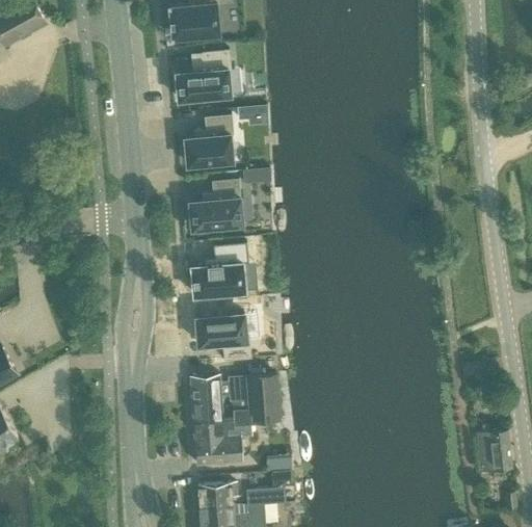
[(0,48),(3,47),(4,49),(46,25),(31,0),(23,0),(0,12),(0,48)]
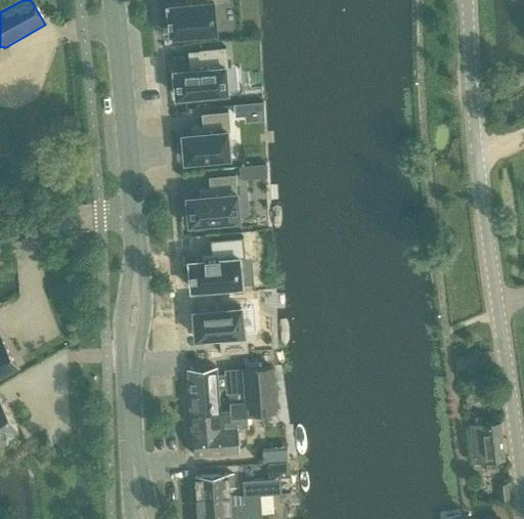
[(184,0),(185,5),(165,7),(168,42),(169,42),(217,38),(214,6),(228,5),(227,0),(184,0)]
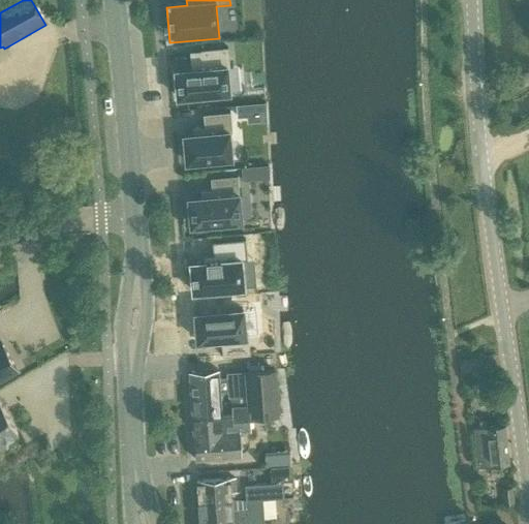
[(191,73),(175,74),(177,101),(243,96),(241,76),(238,76),(236,51),(200,55),(201,66),(191,67),(191,73)]
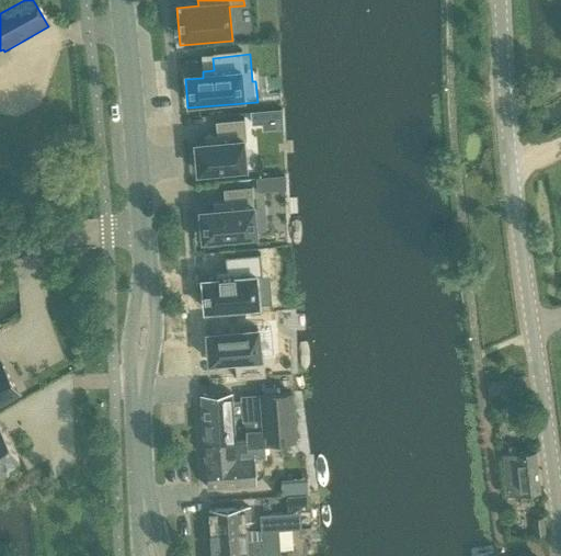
[(262,115),(251,116),(252,129),(261,128),(263,128),(262,115)]
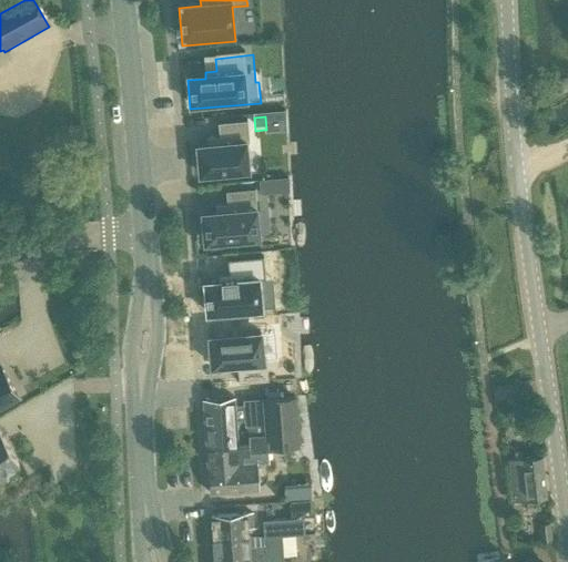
[(198,155),(194,155),(196,174),(199,174),(200,179),(211,177),(211,180),(229,179),(229,176),(247,174),(245,147),(249,146),(246,125),(217,128),(219,142),(208,143),(209,149),(196,150),(198,155)]
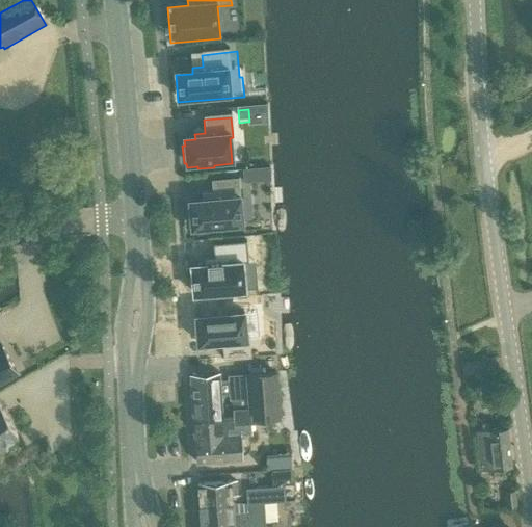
[(190,226),(190,230),(204,229),(205,231),(220,230),(220,227),(241,225),(239,200),(237,180),(210,183),(211,194),(201,195),(202,202),(188,203),(188,208),(186,208),(188,226),(190,226)]
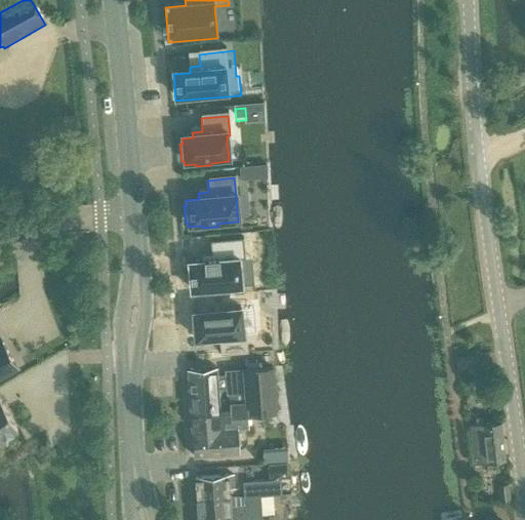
[(202,261),(189,262),(191,290),(241,287),(239,260),(245,260),(244,240),(211,242),(212,253),(201,254),(202,261)]
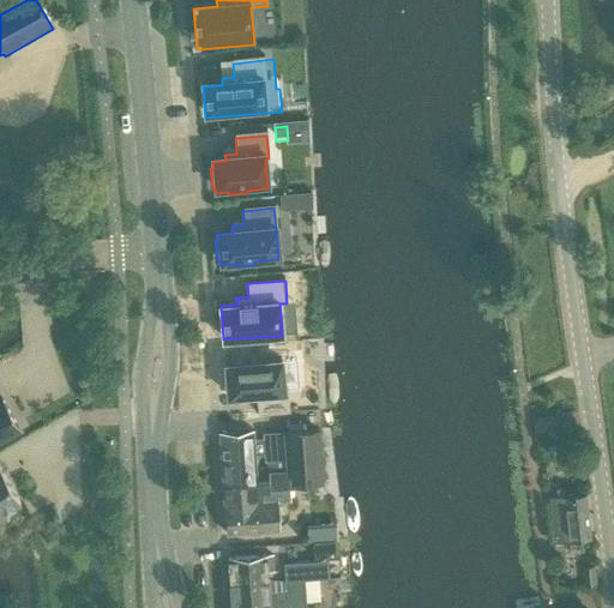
[(281,363),(226,369),(228,399),(244,398),(245,405),(257,404),(258,419),(289,415),(288,393),(284,393),(281,363)]
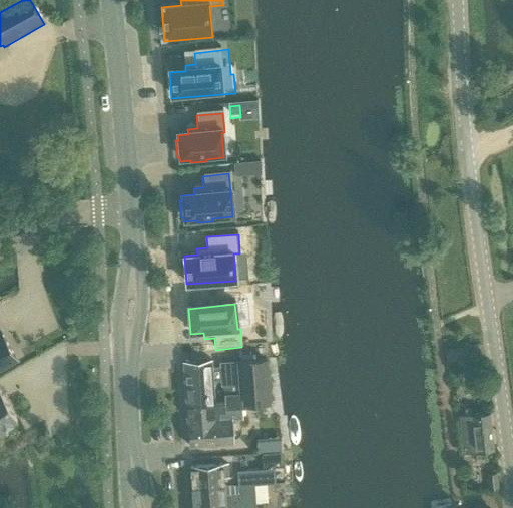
[(0,371),(16,363),(0,335),(0,371)]
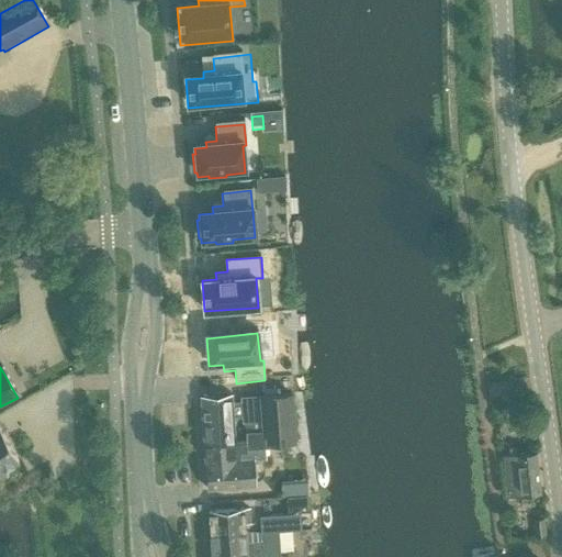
[(204,447),(235,445),(233,399),(202,401),(204,447)]
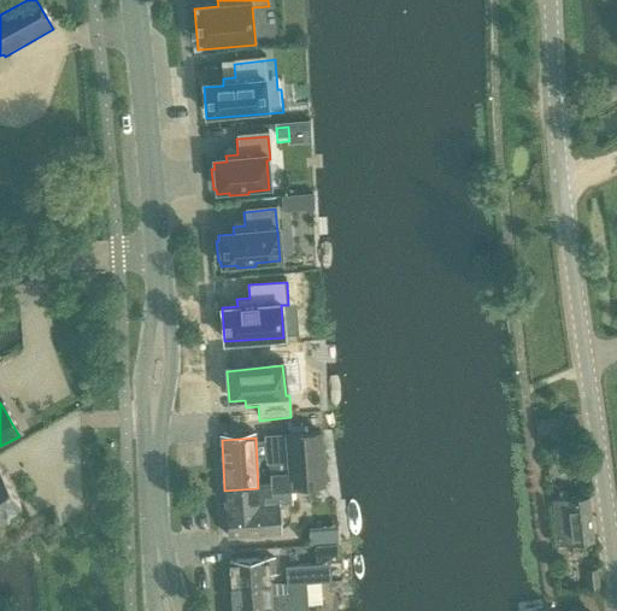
[(287,441),(289,480),(291,479),(292,492),(324,489),(321,442),(319,438),(286,440),(287,441)]
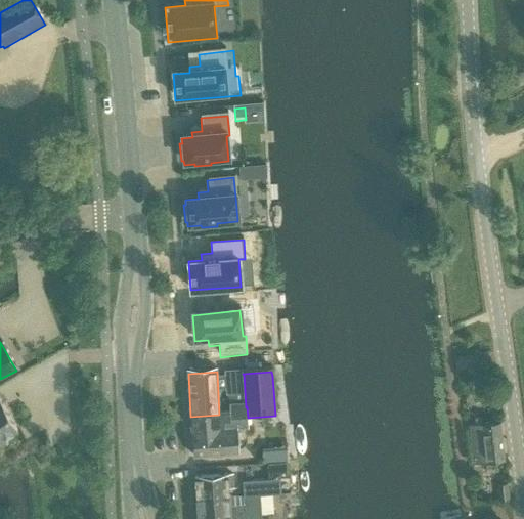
[(226,376),(229,408),(246,407),(244,375),(226,376)]
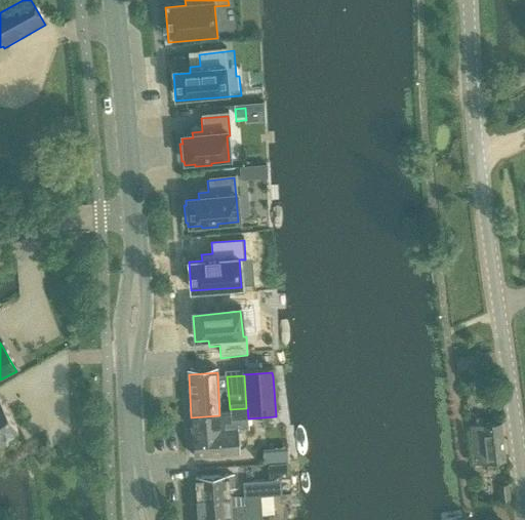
[(0,447),(3,446),(1,443),(17,435),(0,404),(0,447)]
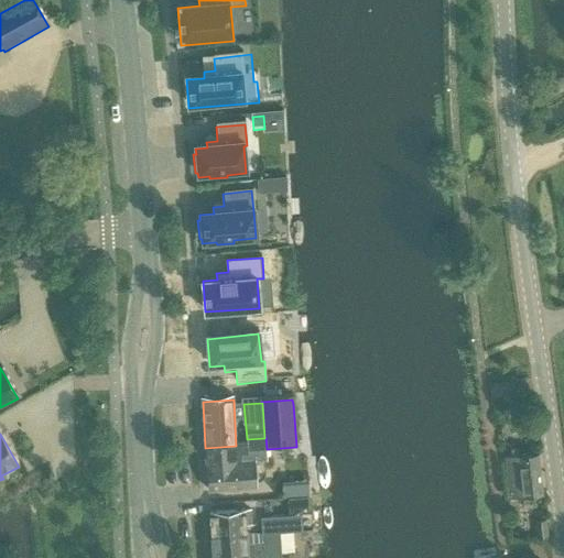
[(207,470),(208,493),(258,490),(257,462),(268,462),(267,449),(266,437),(264,438),(247,439),(248,445),(248,456),(242,456),(241,462),(237,462),(238,468),(207,470)]
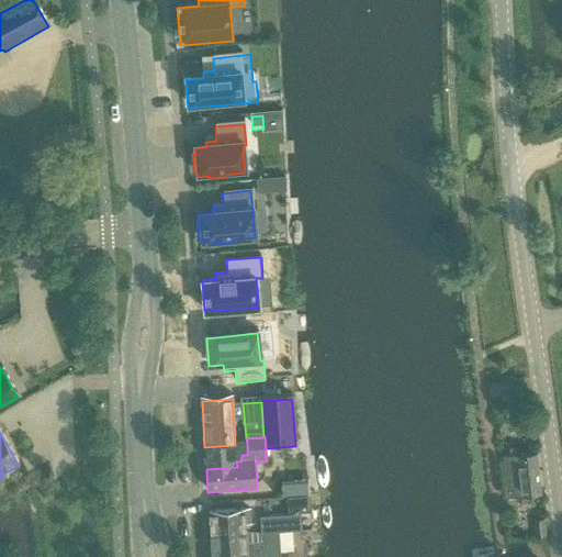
[(204,447),(206,469),(237,467),(236,461),(240,461),(242,455),(247,455),(247,444),(235,445),(204,447)]
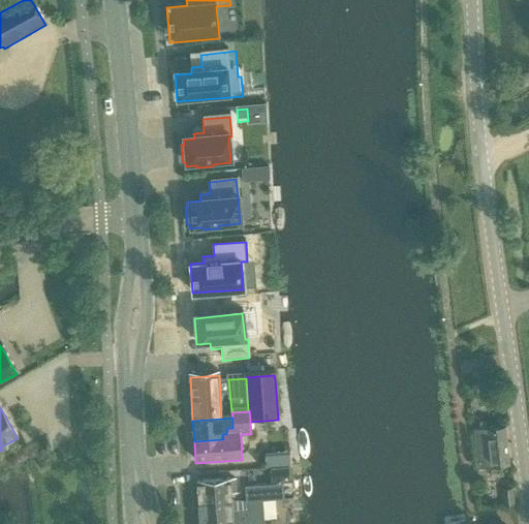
[(478,471),(508,467),(509,467),(504,430),(474,433),(478,471)]
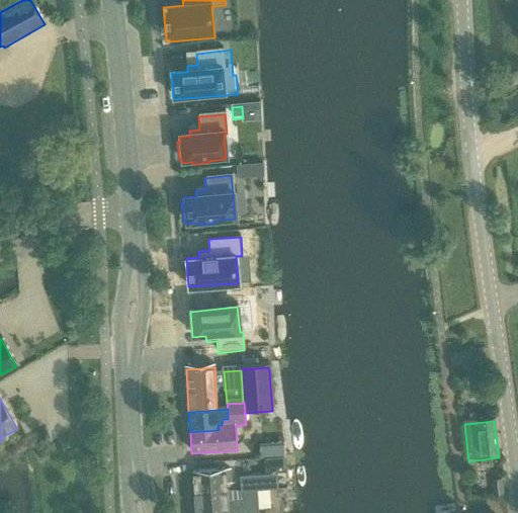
[(271,474),(283,473),(281,460),(263,461),(265,476),(269,476),(271,474)]
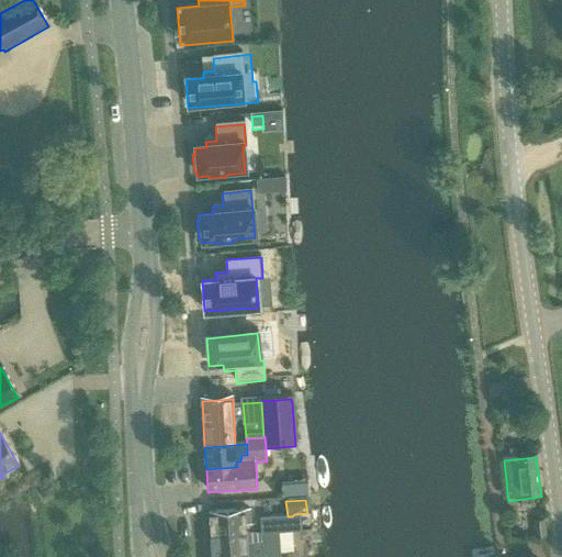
[(251,526),(250,513),(244,514),(244,513),(209,516),(211,537),(246,534),(245,527),(251,526)]
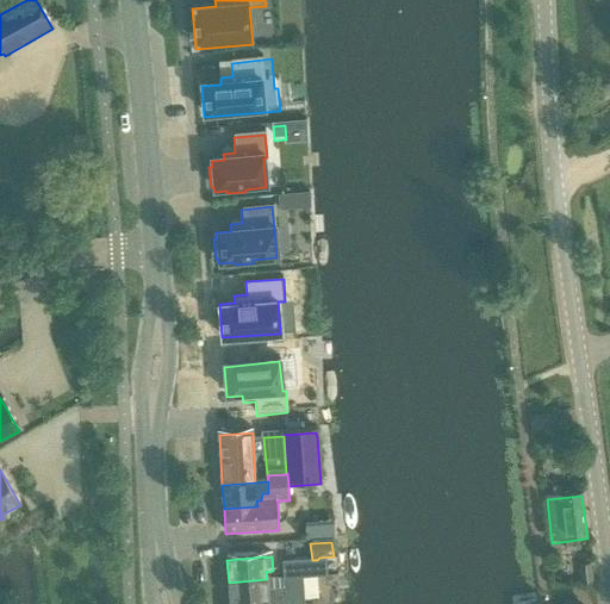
[(288,564),(290,578),(313,577),(312,562),(288,564)]
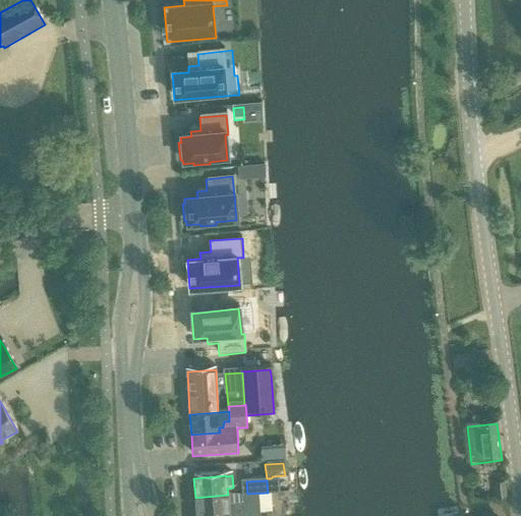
[(497,501),(505,500),(504,484),(495,485),(497,501)]
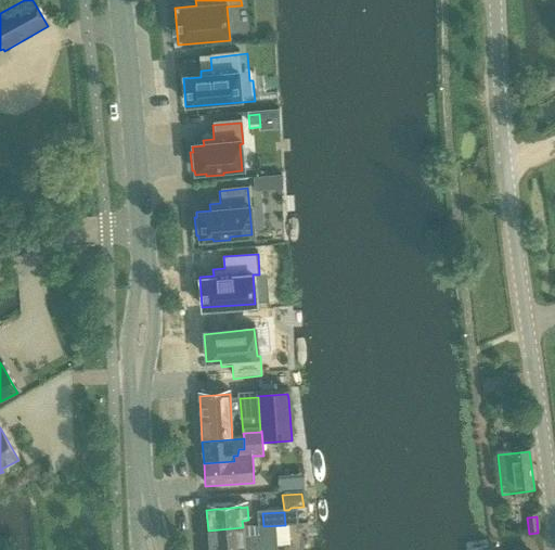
[(243,528),(243,527),(208,531),(209,549),(223,549),(265,546),(262,531),(258,531),(258,538),(244,539),(243,528)]
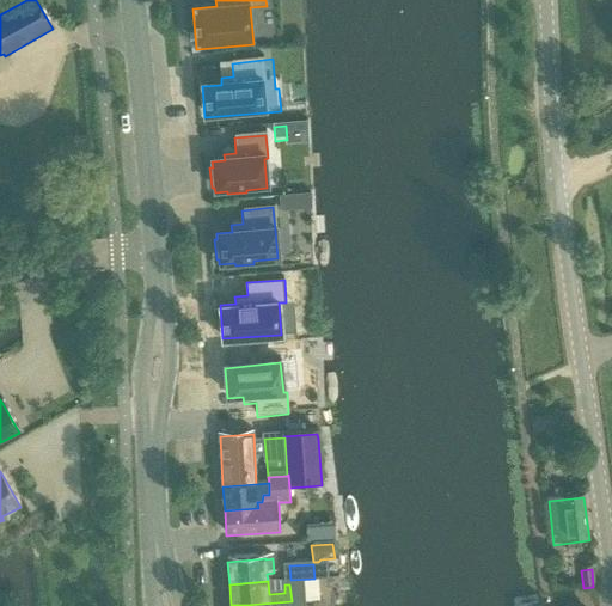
[(306,605),(304,583),(289,585),(292,601),(246,605),(306,605)]
